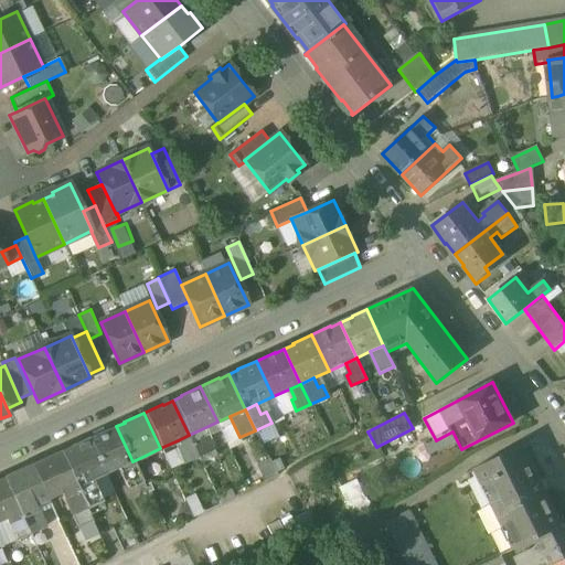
[(116,426),(105,432),(105,430),(87,438),(104,475),(118,468),(132,461),(116,426)]
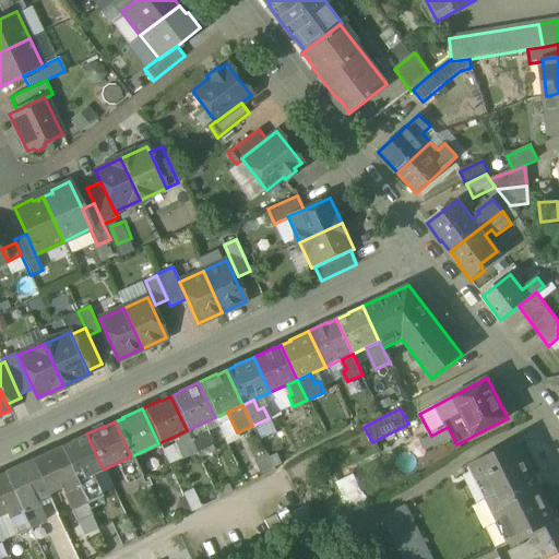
[(203,436),(199,425),(187,430),(197,451),(212,444),(207,433),(203,436)]
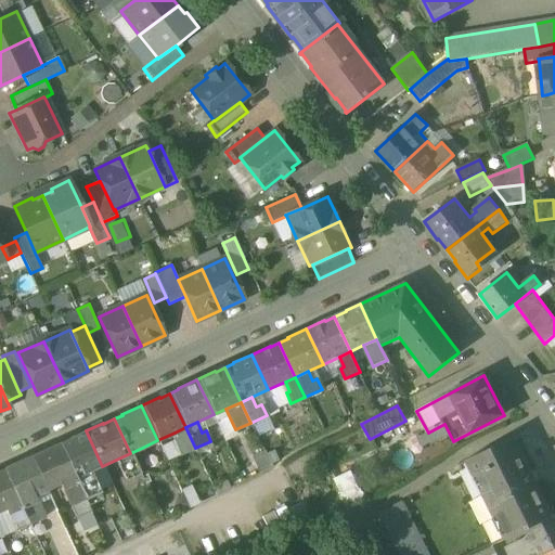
[(185,427),(175,433),(179,442),(176,444),(181,454),(195,448),(185,427)]
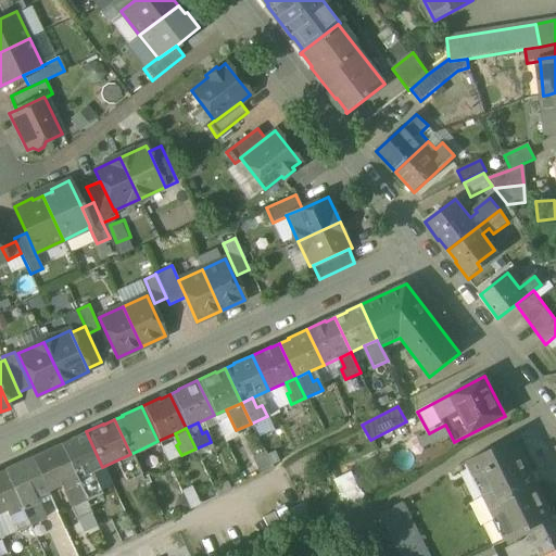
[(86,431),(70,439),(70,440),(59,445),(74,480),(90,472),(102,467),(86,431)]
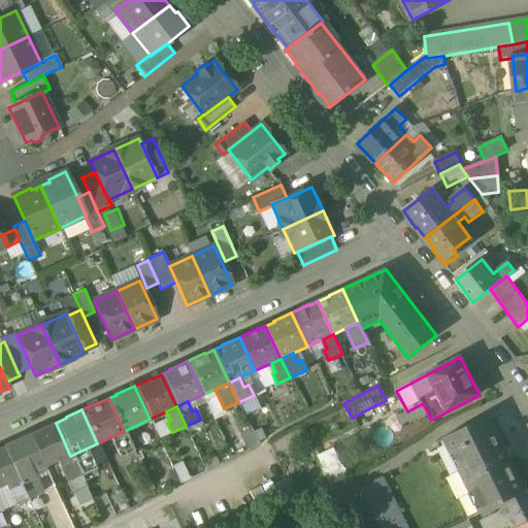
[(490,416),(443,438),(447,444),(438,449),(452,475),(460,471),(482,515),(501,504),(527,492),(490,416)]
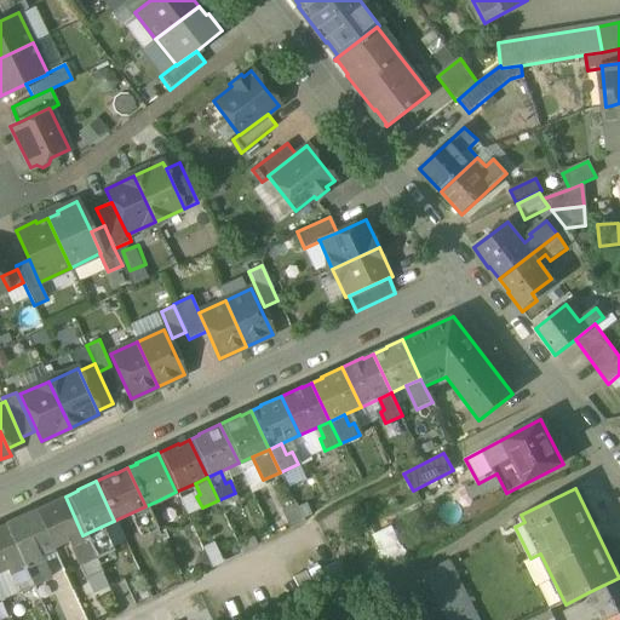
[(65,497),(56,501),(55,500),(34,510),(52,550),(68,541),(82,535),(65,497)]
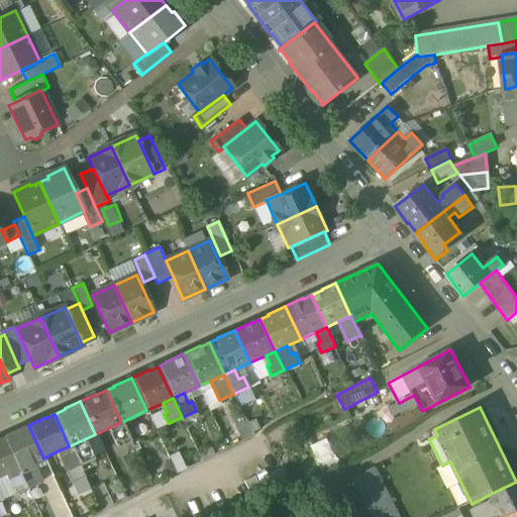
[(132,417),(121,422),(130,441),(145,434),(141,424),(136,426),(132,417)]
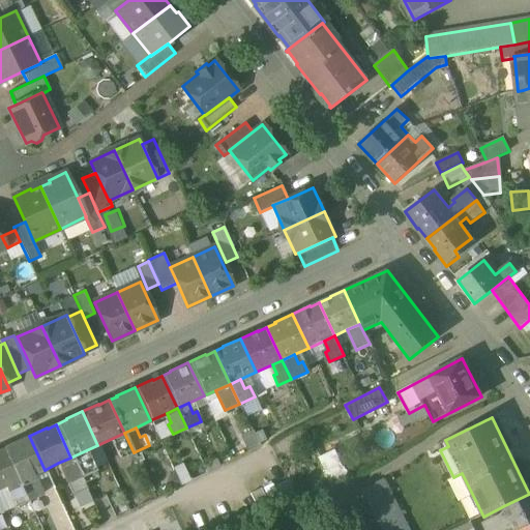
[(124,433),(111,439),(120,459),(134,452),(124,433)]
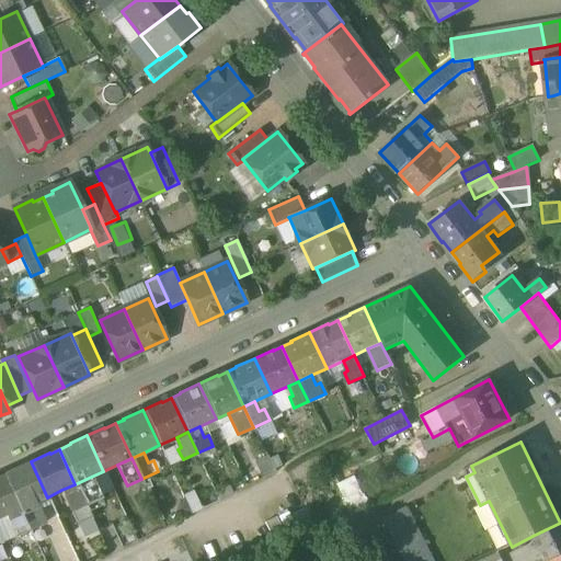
[(31,461),(11,470),(12,471),(3,476),(20,510),(35,503),(47,497),(31,461)]
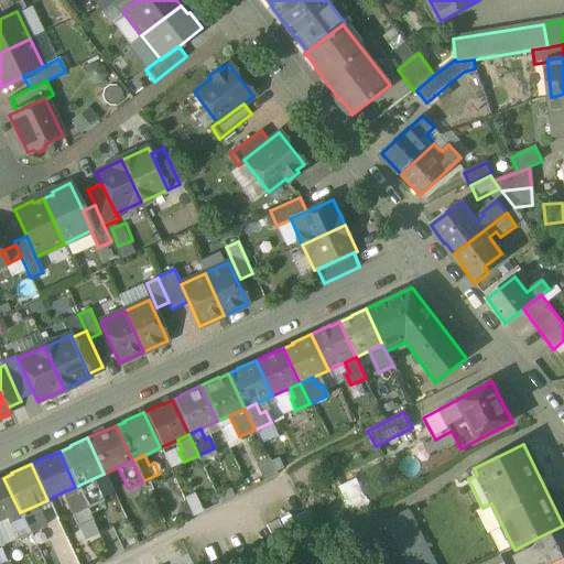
[(340,483),(350,507),(369,500),(359,476),(340,483)]
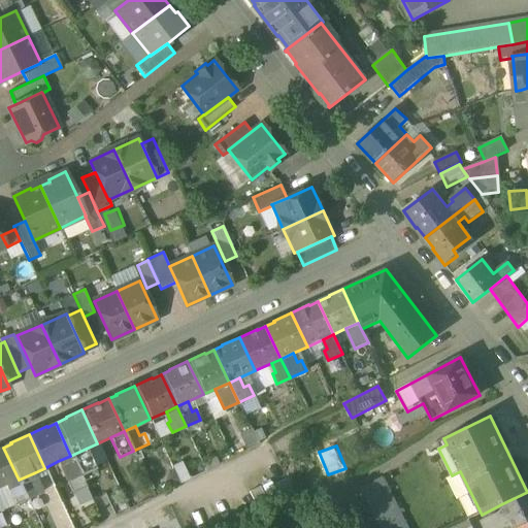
[(3,448),(0,448),(0,488),(5,486),(19,480),(3,448)]
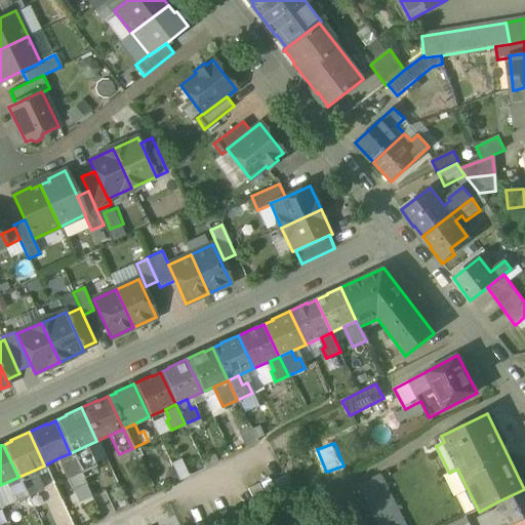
[(85,446),(70,453),(79,473),(94,466),(85,446)]
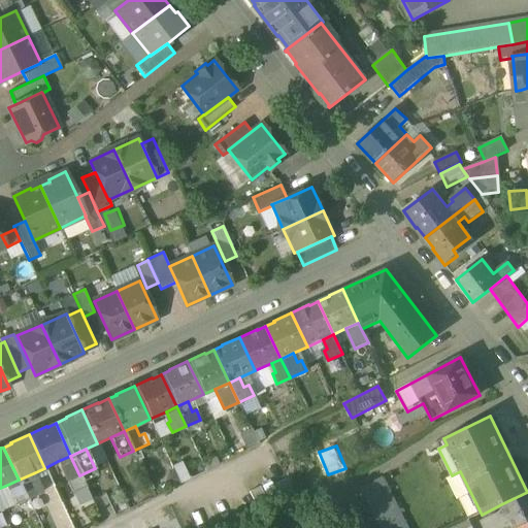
[(70,456),(58,461),(72,493),(86,487),(79,475),(70,456)]
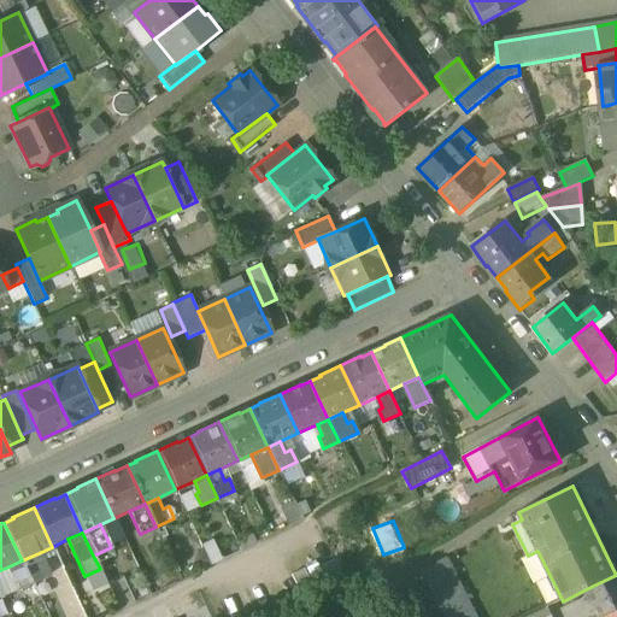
[(39,553),(22,560),(31,583),(50,575),(39,553)]
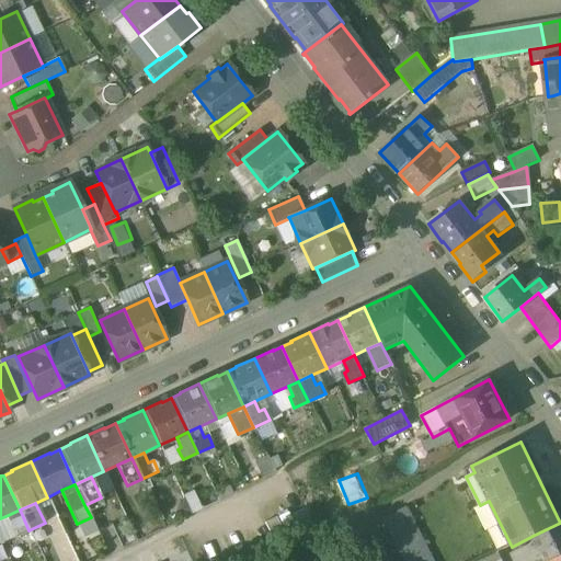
[(433,560),(407,507),(382,518),(403,560),(433,560)]
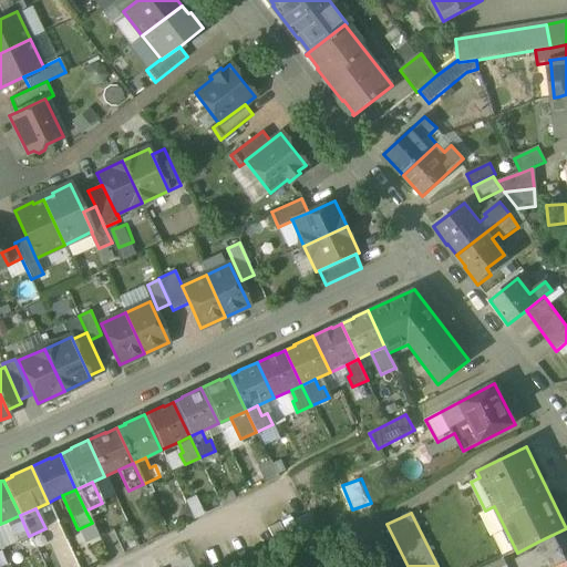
[(20,515),(6,522),(16,543),(29,536),(20,515)]
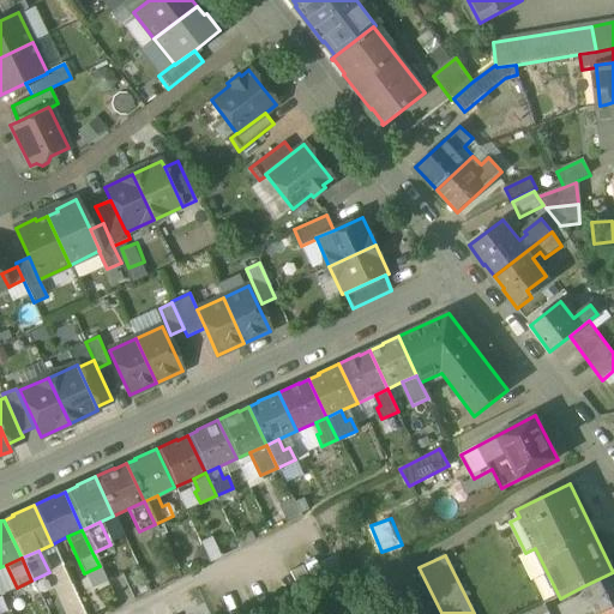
[(613,571),(613,572),(583,587),(585,594),(560,606),(563,613),(589,613),(594,612),(595,613),(599,613),(613,606),(613,571)]
